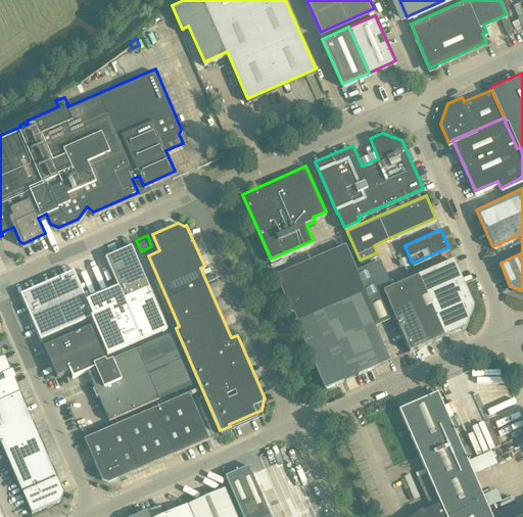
[(131,242),(105,253),(119,284),(86,298),(73,268),(20,290),(32,317),(40,335),(91,313),(106,350),(167,325),(131,242)]
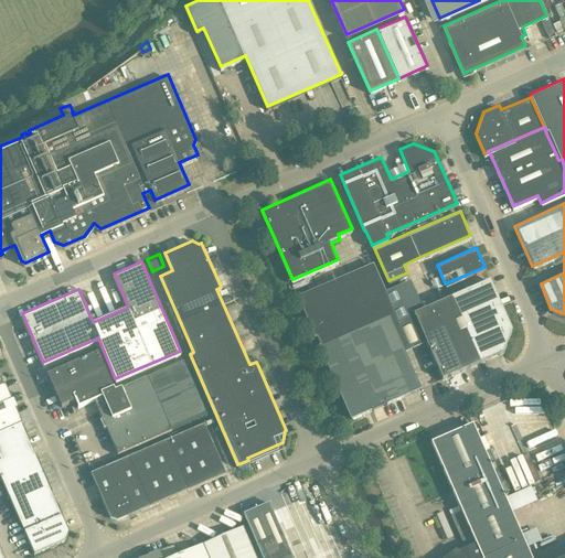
[(306,309),(374,279),(366,263),(298,292),(306,309)]
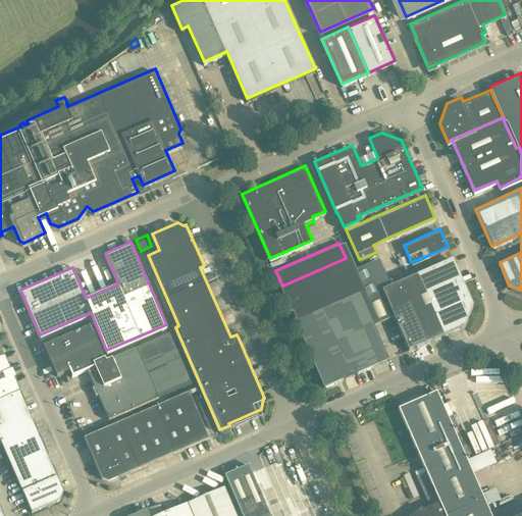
[(472,302),(452,255),(434,263),(438,272),(449,296),(461,324),(464,322),(472,302)]
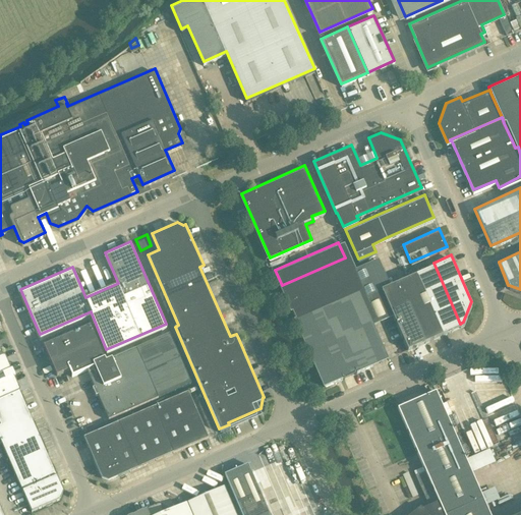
[(372,321),(361,294),(358,287),(345,258),(282,285),(295,316),(325,383),(338,378),(341,376),(370,362),(388,355),(372,321)]
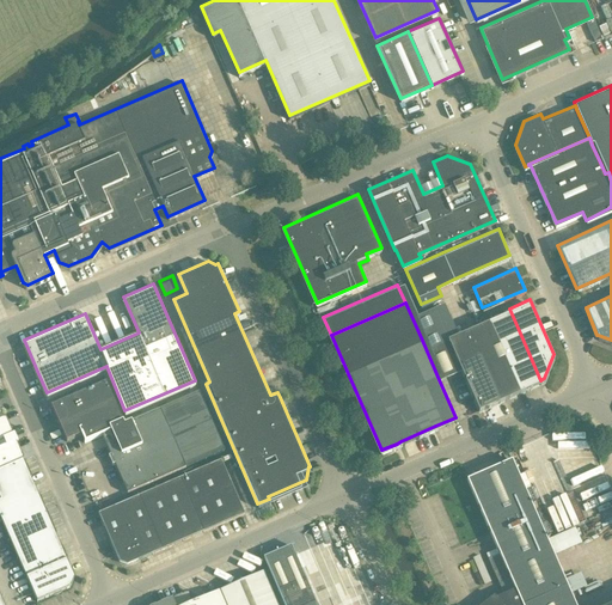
[(526,347),(514,319),(509,309),(488,318),(493,329),(496,335),(507,361),(513,373),(520,389),(540,380),(526,347)]
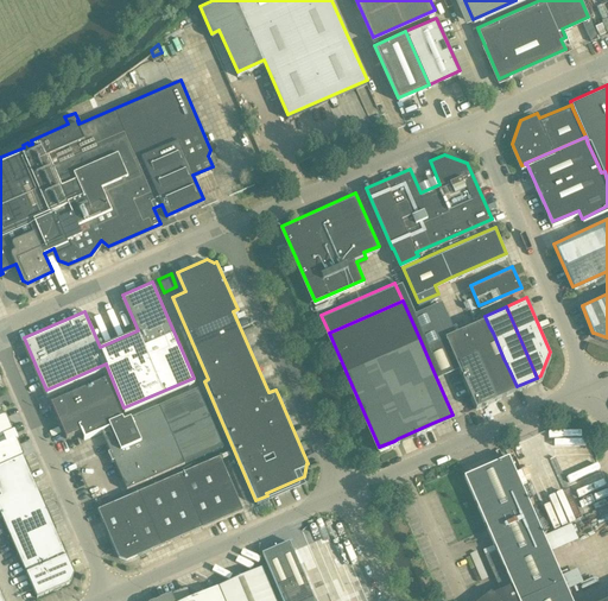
[(504,359),(493,333),(489,327),(485,316),(464,324),(469,336),(472,342),(475,348),(483,368),(495,396),(517,386),(510,371),(504,359)]
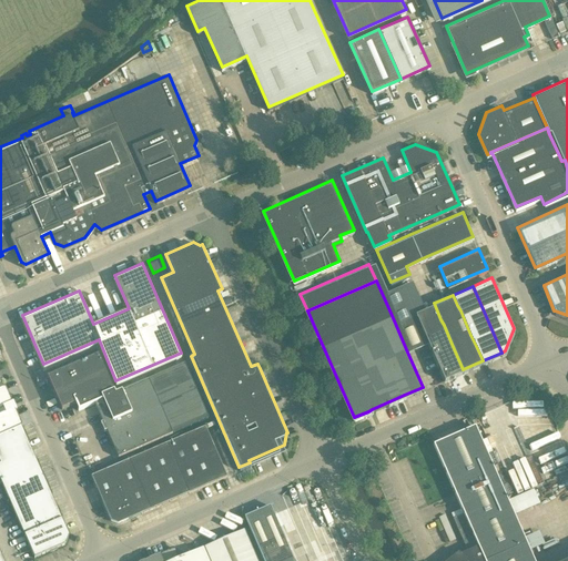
[(440,319),(438,314),(434,303),(415,312),(424,334),(444,325),(440,319)]
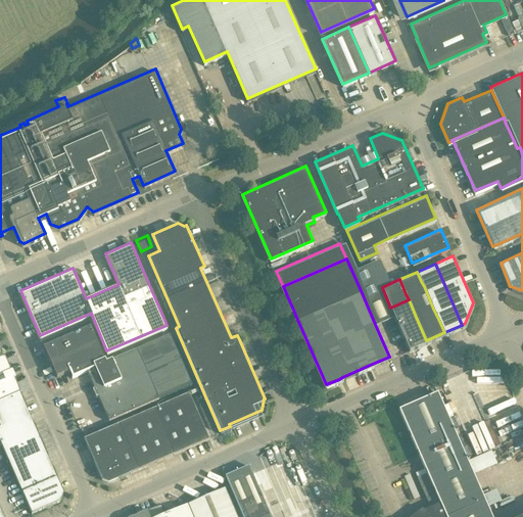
[(416,317),(409,299),(390,308),(393,314),(409,347),(426,340),(416,317)]
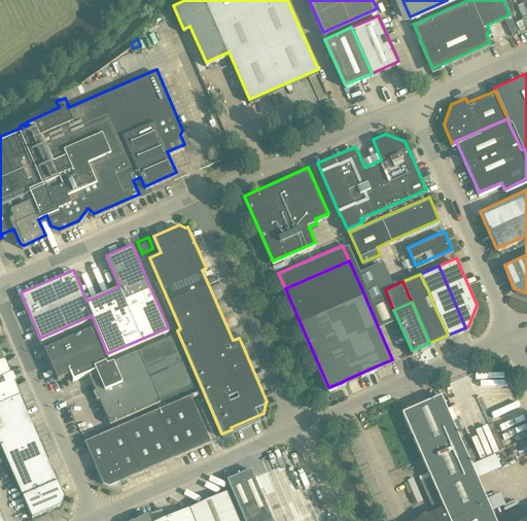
[(104,355),(91,325),(43,346),(57,376),(70,370),(72,376),(73,377),(88,370),(106,361),(104,355)]
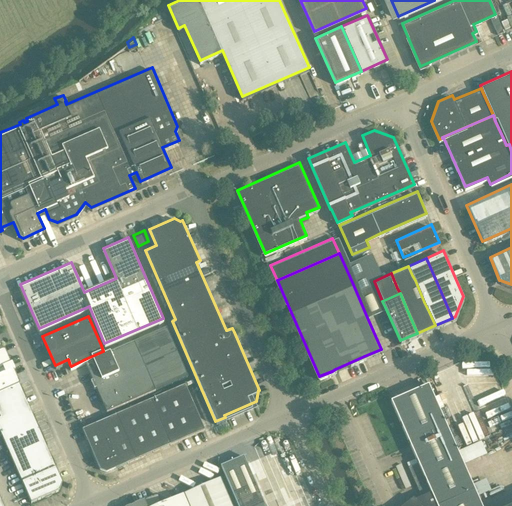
[(188,373),(166,323),(133,338),(103,351),(85,359),(91,374),(106,408),(155,386),(182,375),(188,373)]
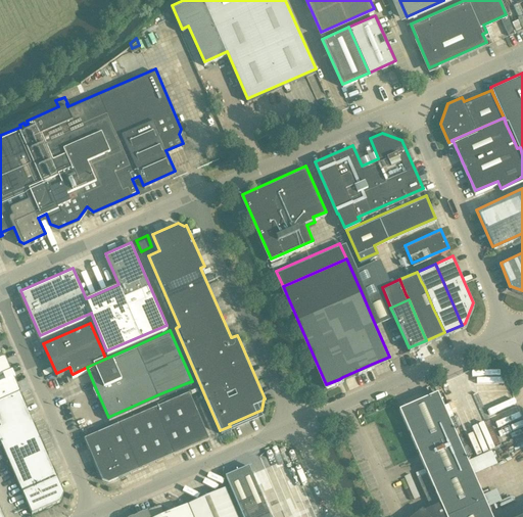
[(0,354),(0,387),(15,381),(3,353),(0,354)]
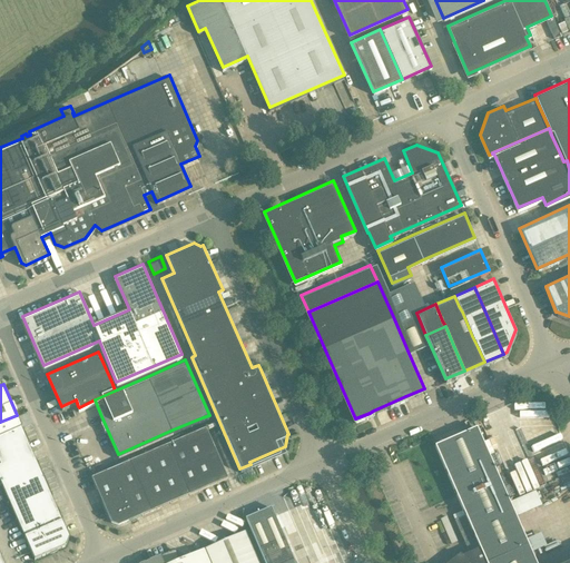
[(61,515),(17,415),(0,422),(0,477),(23,532),(61,515)]
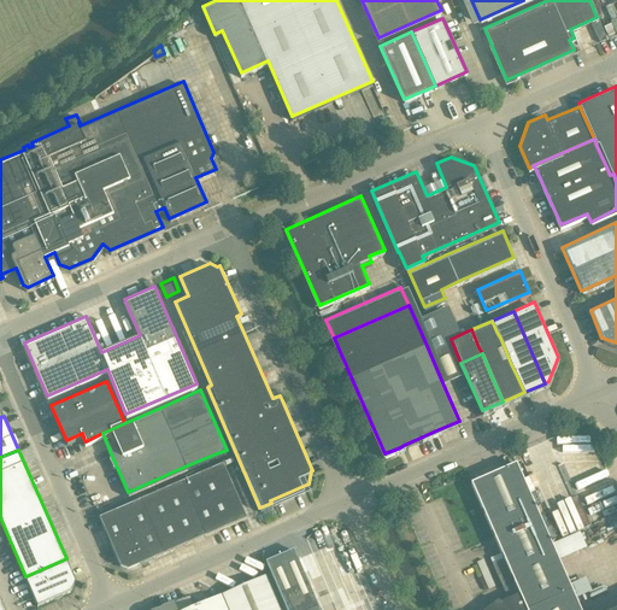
[(581,609),(515,459),(512,461),(493,469),(553,609),(581,609)]
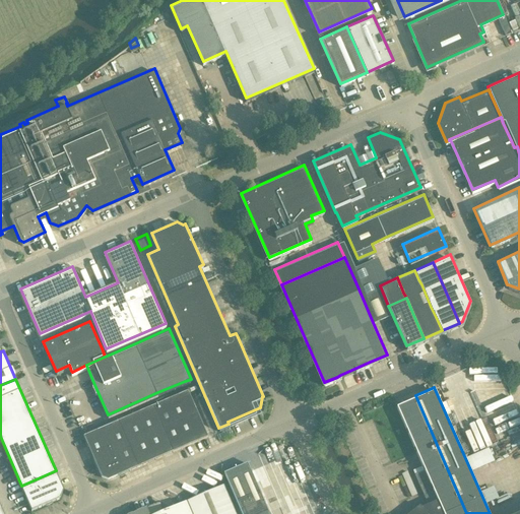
[(187,388),(152,402),(83,433),(93,455),(100,468),(101,467),(103,472),(108,473),(111,472),(112,473),(116,471),(207,433),(187,388)]
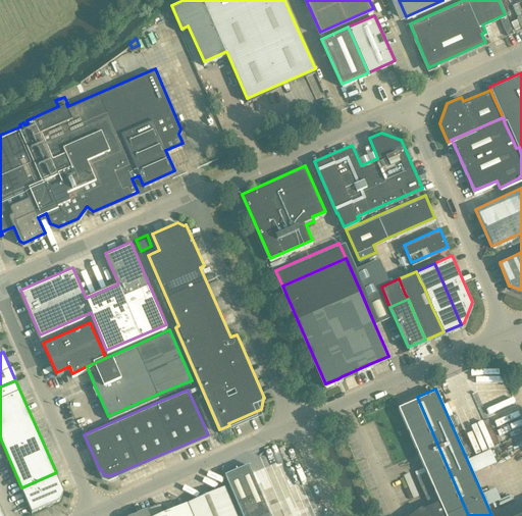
[(468,515),(417,397),(398,405),(425,468),(416,472),(425,494),(429,503),(422,506),(419,506),(407,515),(406,515),(468,515)]
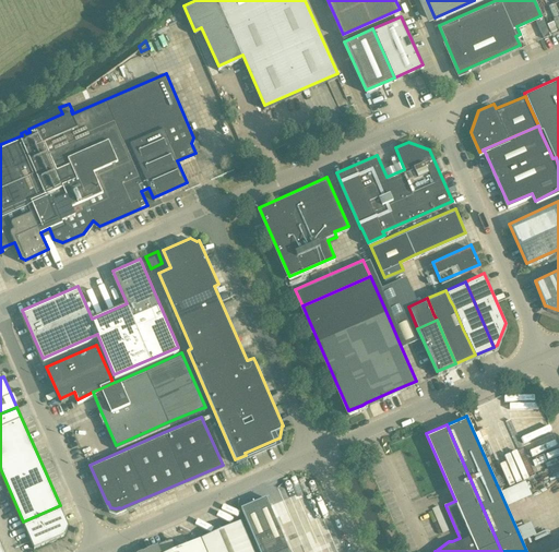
[(261,551),(290,551),(265,493),(240,504),(261,551)]
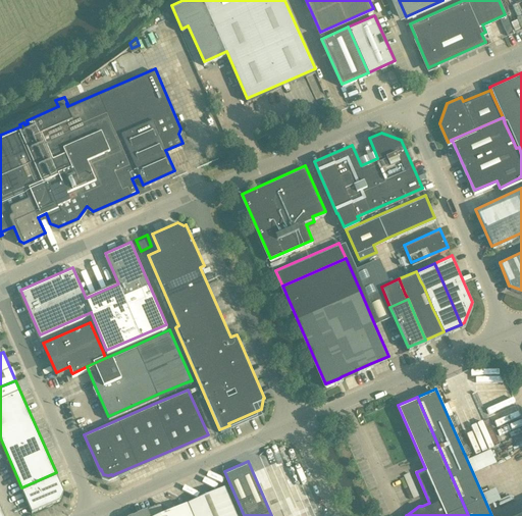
[(56,472),(21,487),(31,508),(59,496),(63,487),(56,472)]
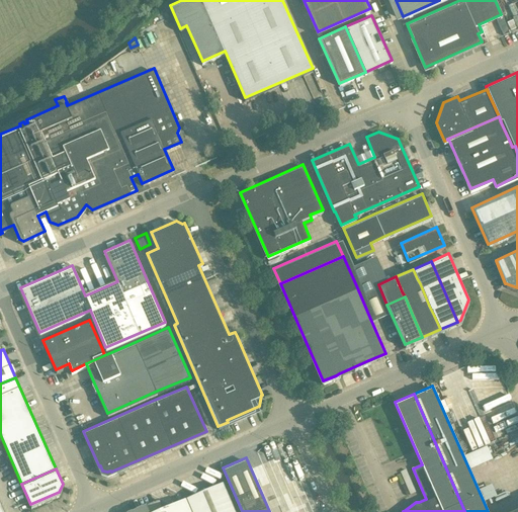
[(236,511),(222,480),(163,505),(158,496),(128,508),(126,511),(236,511)]
